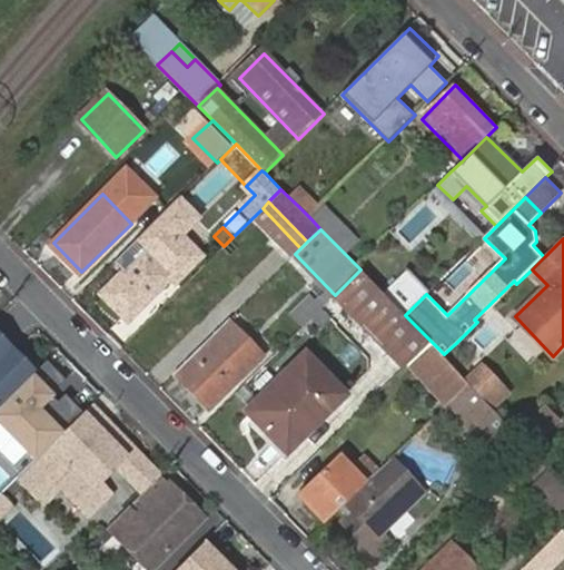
[(174,274),(148,248),(102,292),(129,318),(174,274)]
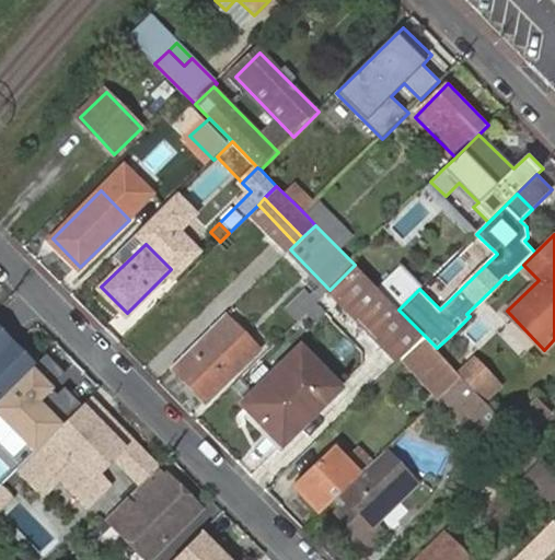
[(378,288),(399,310),(419,289),(425,283),(403,261),(378,288)]
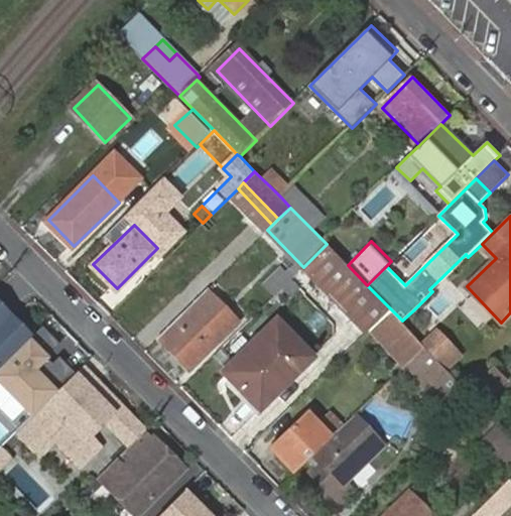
[(371,330),(391,309),(367,285),(348,265),(327,244),(303,267),(368,332),(371,330)]
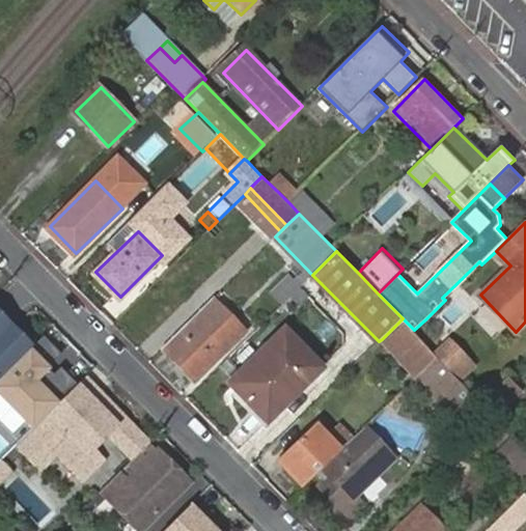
[(247,329),(216,298),(167,345),(197,378),(247,329)]
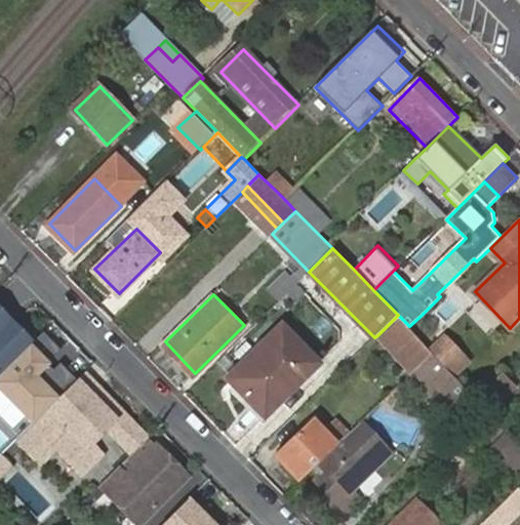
[(49,364),(0,312),(0,384),(37,422),(60,401),(37,376),(49,364)]
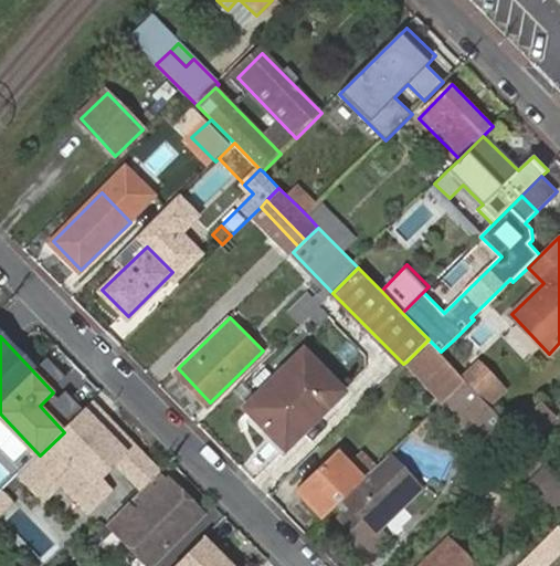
[(468,378),(466,377),(441,352),(429,339),(407,362),(445,400),(468,378)]
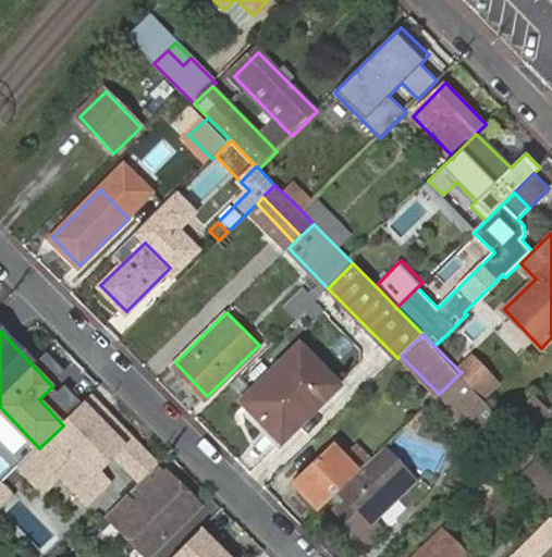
[(340,385),(302,345),(244,399),(264,421),(267,417),(286,436),(340,385)]
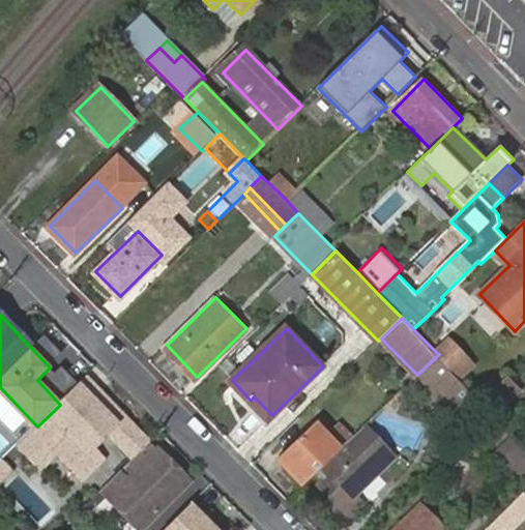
[(439,354),(451,367),(465,354),(450,340),(437,353),(439,354)]
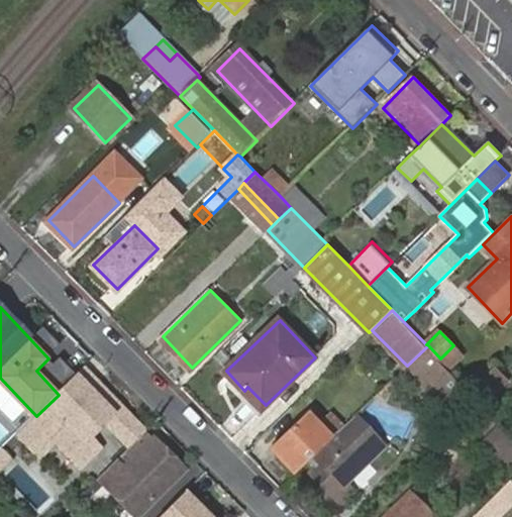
[(443,403),(464,383),(440,358),(428,345),(407,366),(443,403)]
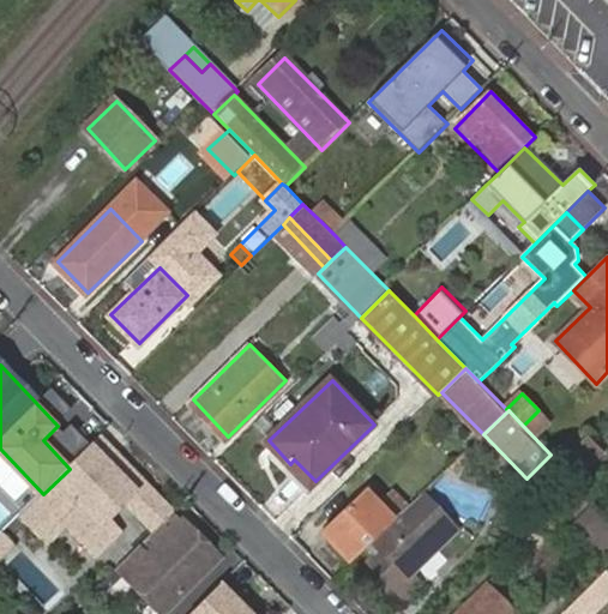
[(176,507),(104,434),(70,469),(43,494),(19,518),(50,549),(72,529),(98,557),(122,533),(112,522),(128,506),(152,531),(172,513),(176,507)]
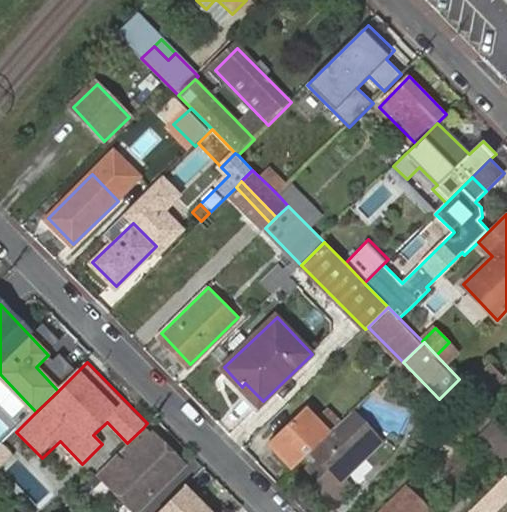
[(501,373),(491,362),(472,380),(483,391),(501,373)]
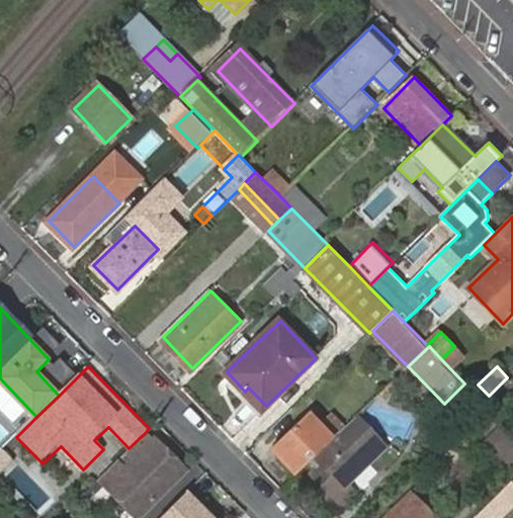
[(275,447),(296,471),(308,461),(334,436),(323,425),(338,410),(327,399),(275,447)]
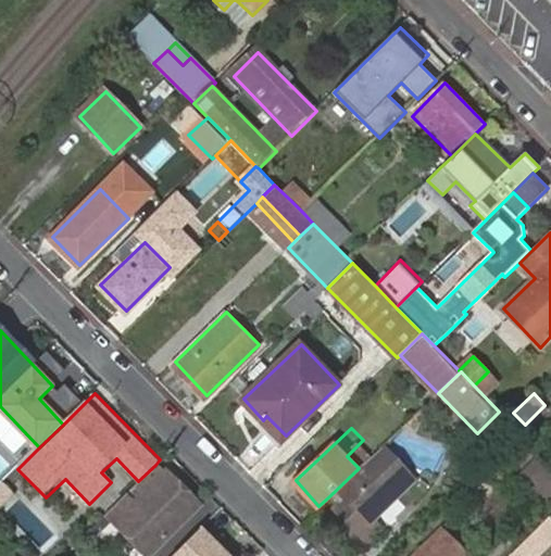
[(359,468),(330,495),(339,504),(337,506),(359,530),(413,477),(384,444),(367,460),(359,468)]
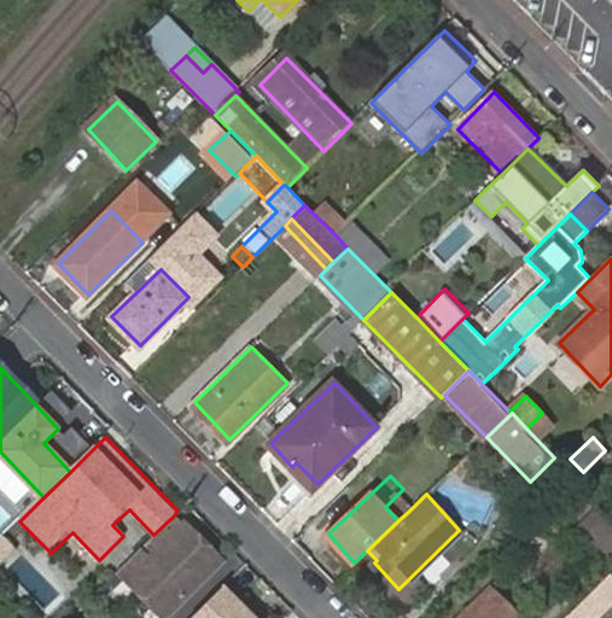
[(611,514),(602,505),(581,526),(611,555),(611,514)]
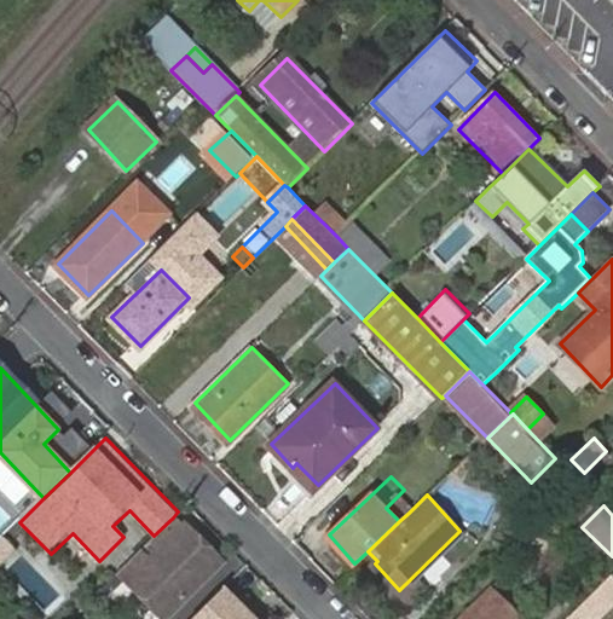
[(184,530),(173,518),(154,536),(140,551),(133,559),(123,567),(132,577),(142,567),(160,586),(149,596),(167,615),(178,605),(186,596),(224,560),(190,525),(184,530)]
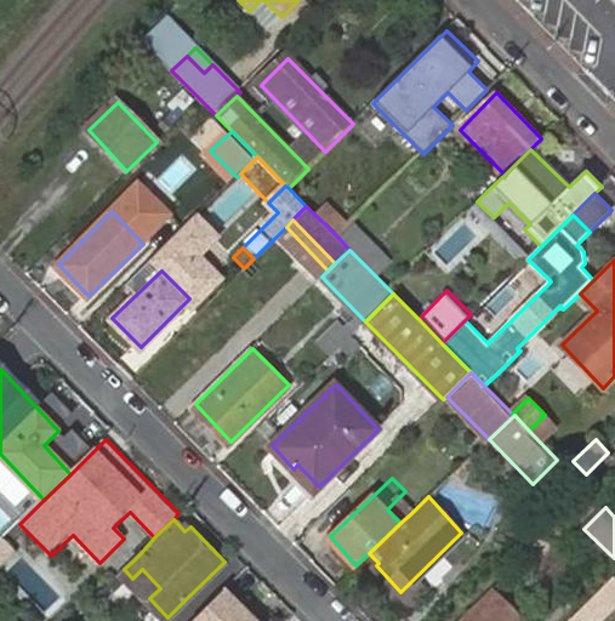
[(257,620),(225,588),(192,620),(257,620)]
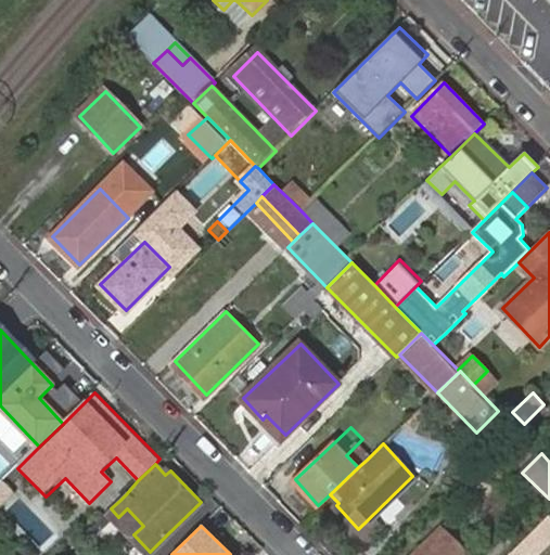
[(534,554),(549,541),(549,537),(538,526),(509,554),(534,554)]
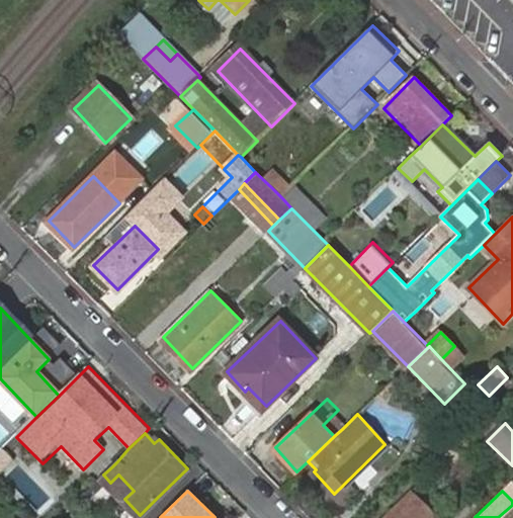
[(402,517),(420,502),(412,494),(387,517),(402,517)]
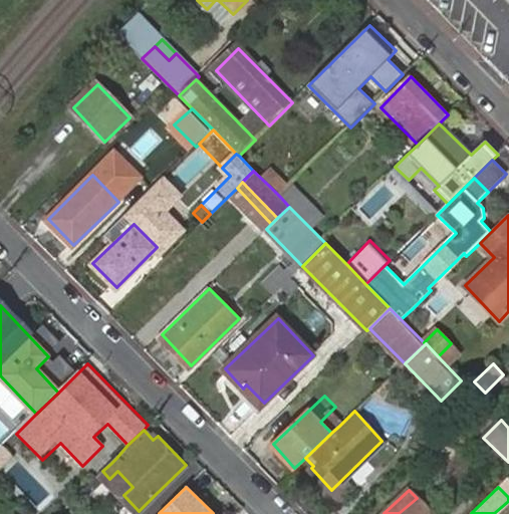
[(432,513),(417,498),(399,513),(432,513)]
